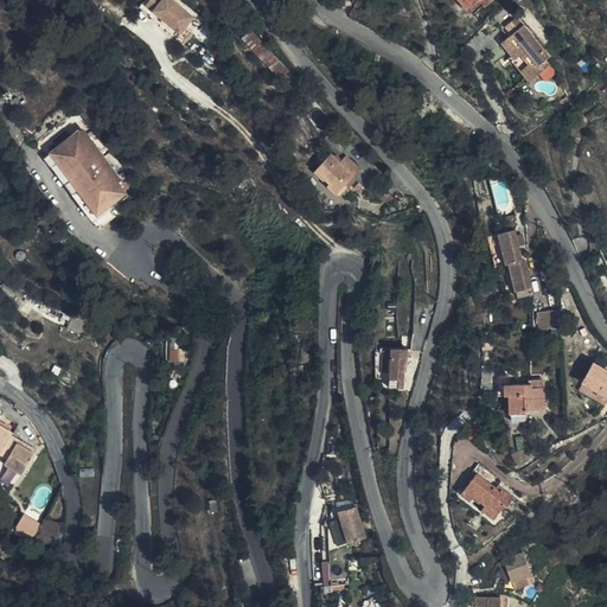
[(179,31),(149,0),(146,0),(145,2),(176,34),(179,31)]
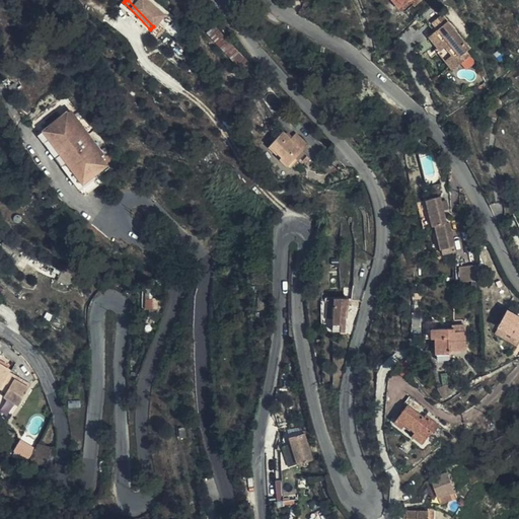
[(166,13),(153,0),(128,0),(153,26),(163,17),(166,13)]
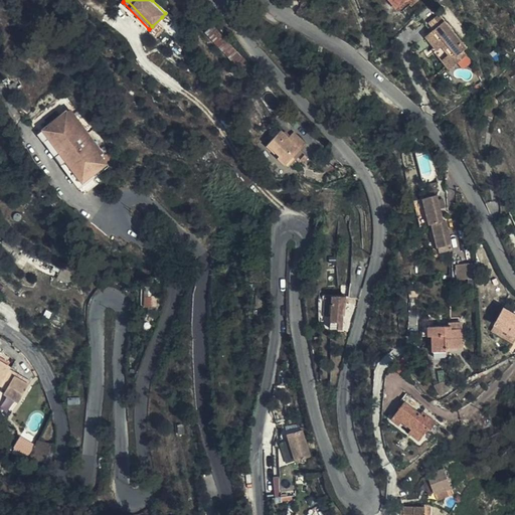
[(399,5),(395,0),(389,0),(398,10),(401,8),(399,5)]
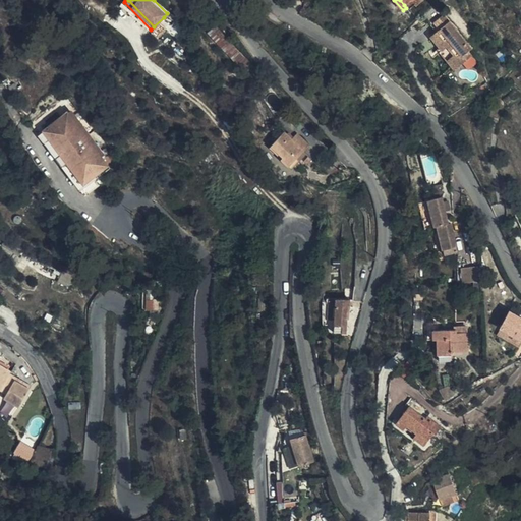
[(472,49),(444,14),(435,22),(439,30),(430,36),(442,50),(440,52),(454,70),(472,56),(468,52),(472,49)]
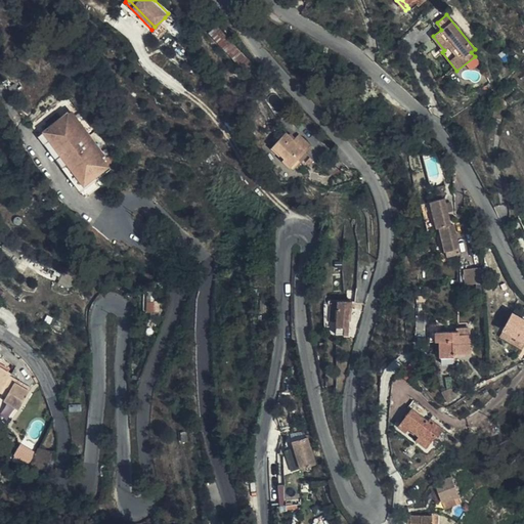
[(170,23),(165,17),(155,27),(151,30),(157,35),(170,23)]
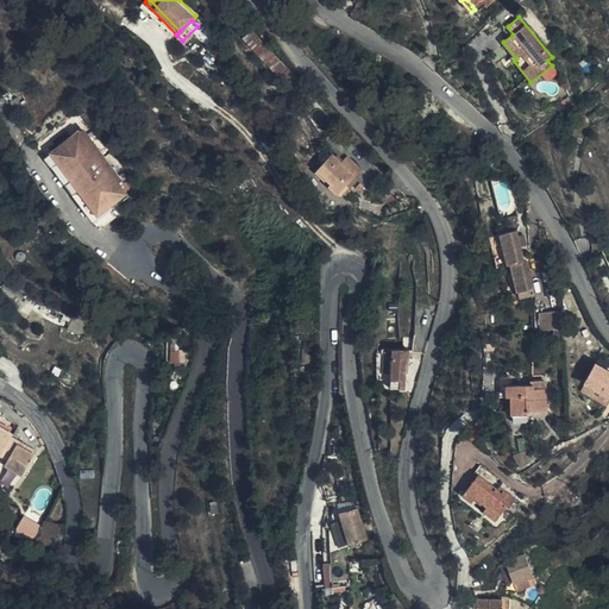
[(104,101),(90,89),(85,96),(99,108),(104,101)]
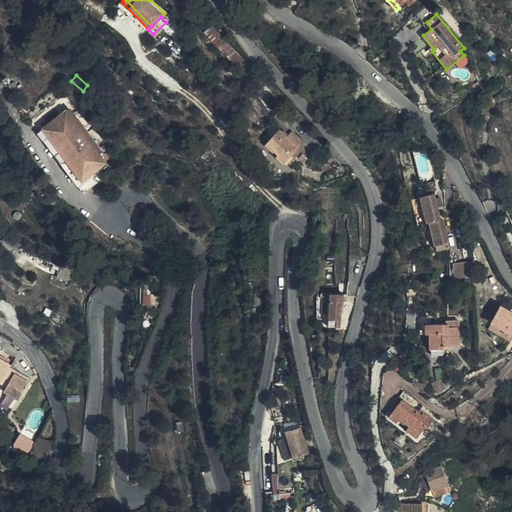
[(18,89),(14,82),(8,86),(13,92),(18,89)]
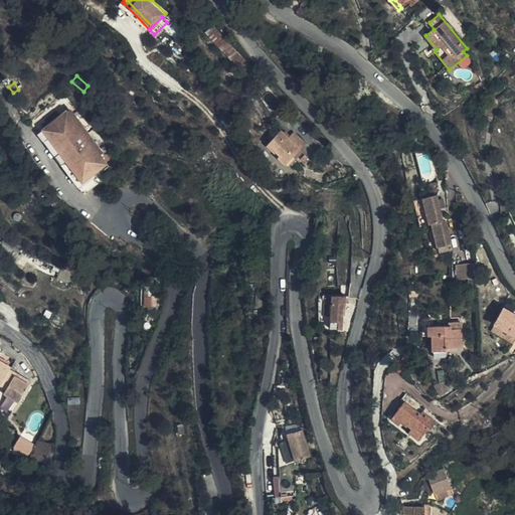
[(504,106),(514,97),(514,92),(512,88),(499,99),(504,106)]
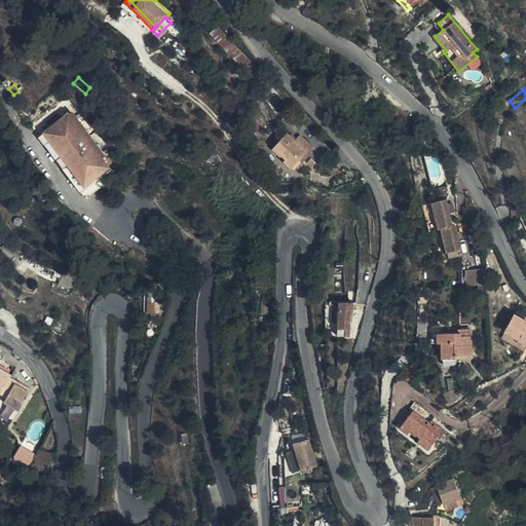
[(257,103),(251,92),(247,96),(253,105),(257,103)]
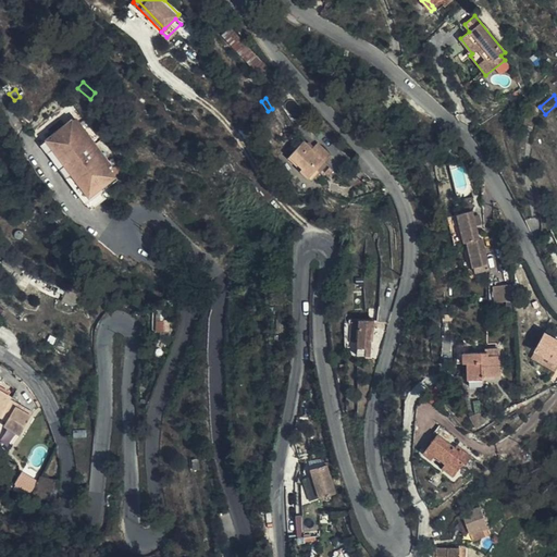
[(75,119),(73,121),(109,168),(112,165),(75,119)]
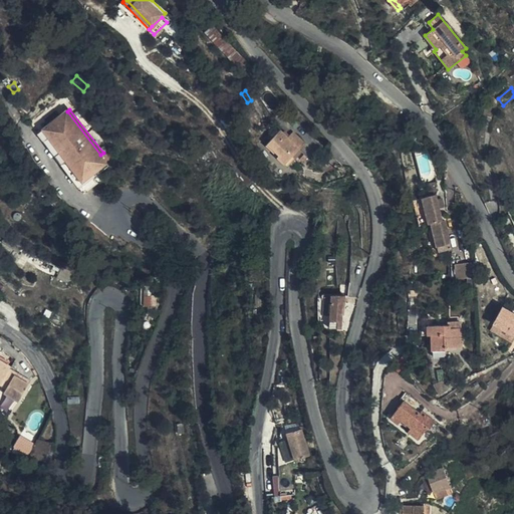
[(100,155),(67,111),(38,134),(83,193),(112,171),(100,155)]
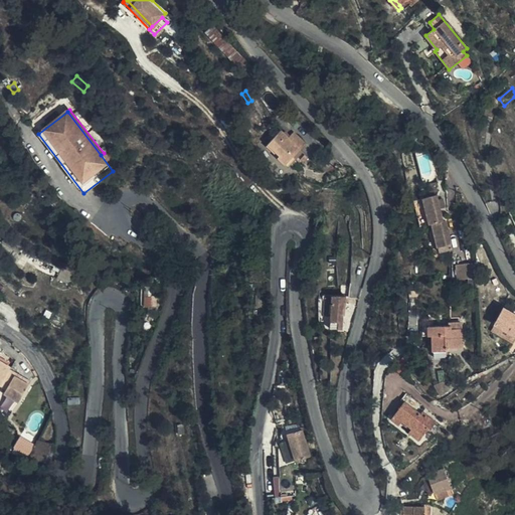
[(300,149),(288,138),(281,131),(271,141),(267,146),(285,164),(293,156),(300,149)]
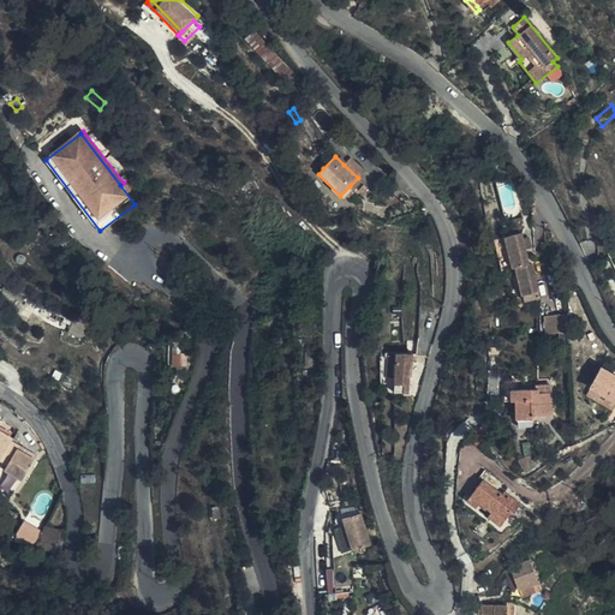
[(323,168),(335,156),(327,159),(326,156),(320,163),(323,168)]
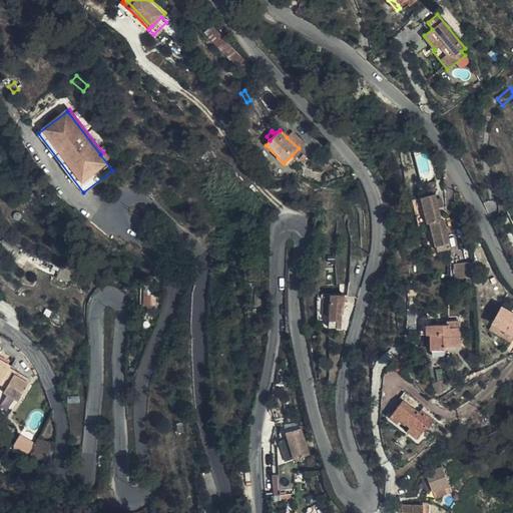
[(293,131),(287,137),(299,148),(304,142),(293,131)]
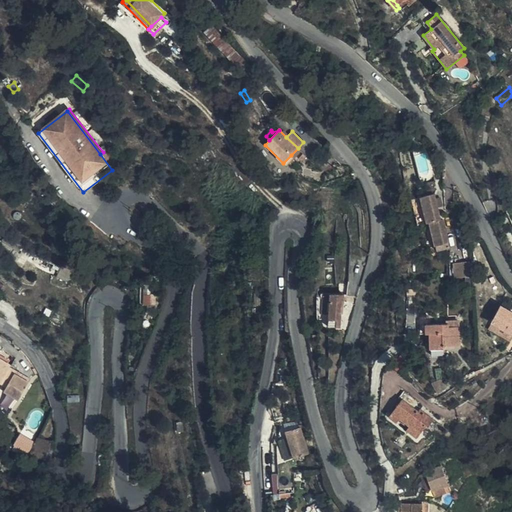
[(308,159),(303,154),(299,158),(304,163),(308,159)]
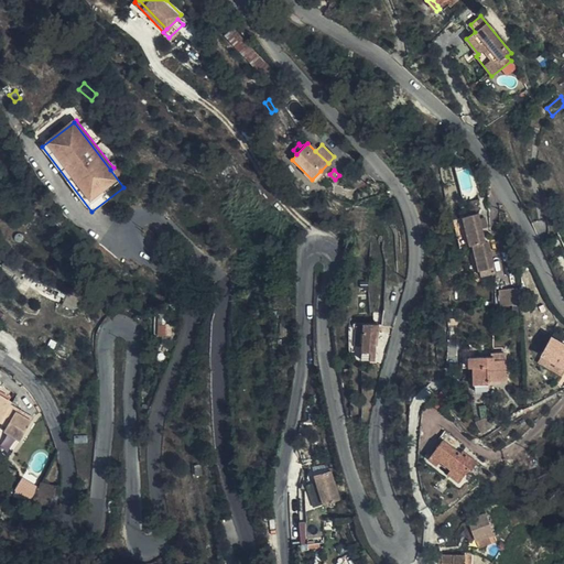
[(324,174),(321,171),(312,180),(315,183),(324,174)]
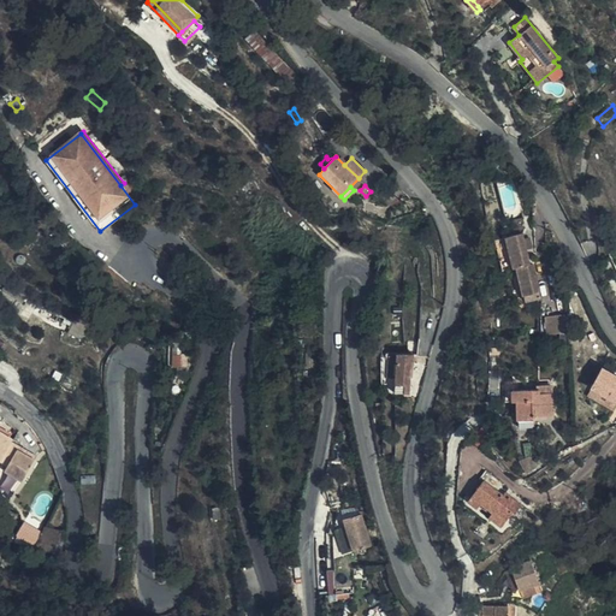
[(523,237),(523,234),(507,237),(514,268),(514,270),(517,268),(526,302),(542,298),(533,264),(531,264),(527,249),(523,237)]
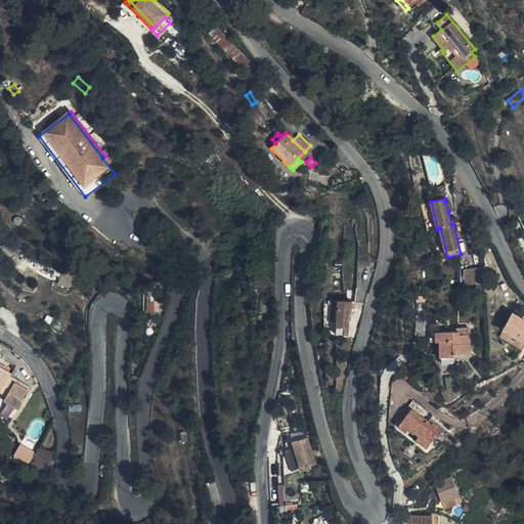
[(514,234),(521,229),(518,225),(512,230),(514,234)]
